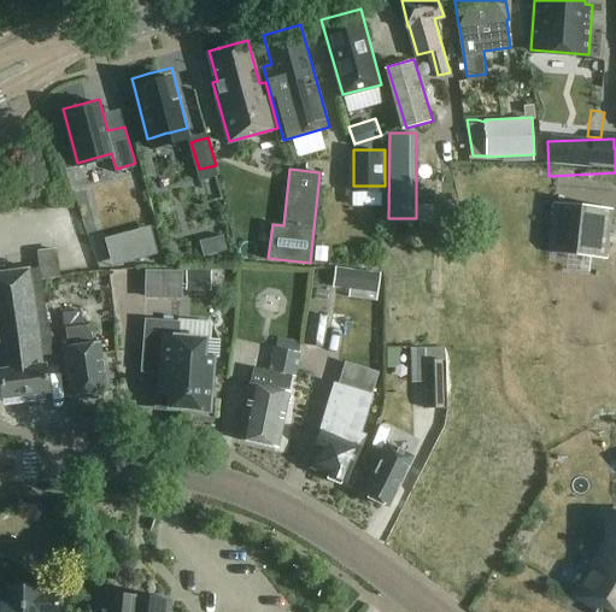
[(610,258),(615,217),(615,207),(557,201),(551,252),(610,258)]
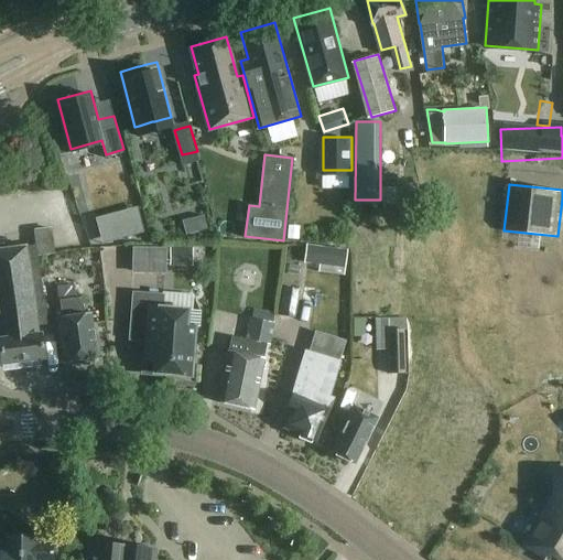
[(90,216),(97,247),(123,241),(118,211),(90,216)]
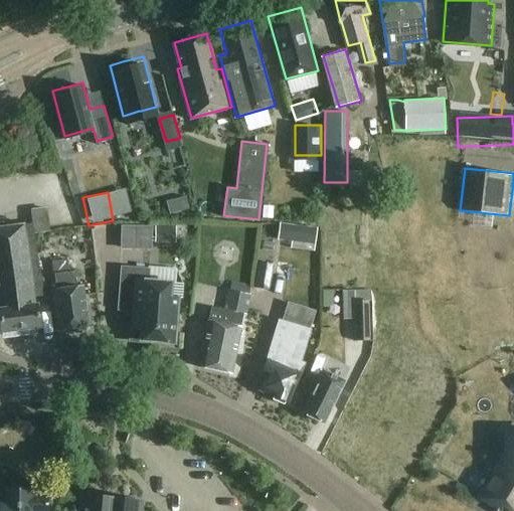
[(32,222),(0,226),(0,331),(39,326),(36,303),(35,304),(34,296),(35,296),(42,295),(39,273),(39,272),(37,264),(34,238),(32,222)]
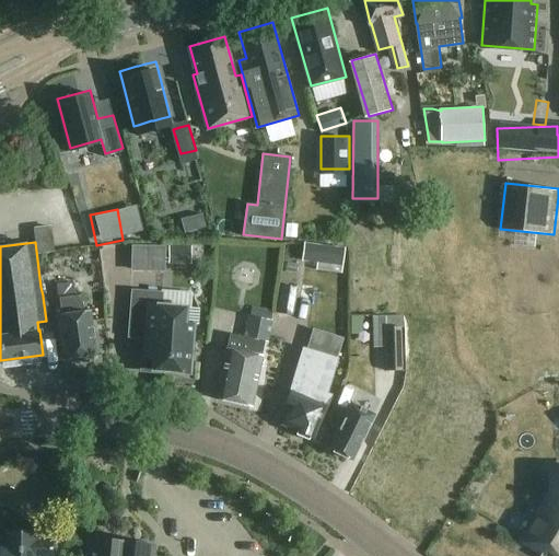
[(166,269),(166,244),(134,244),(132,269),(166,269)]
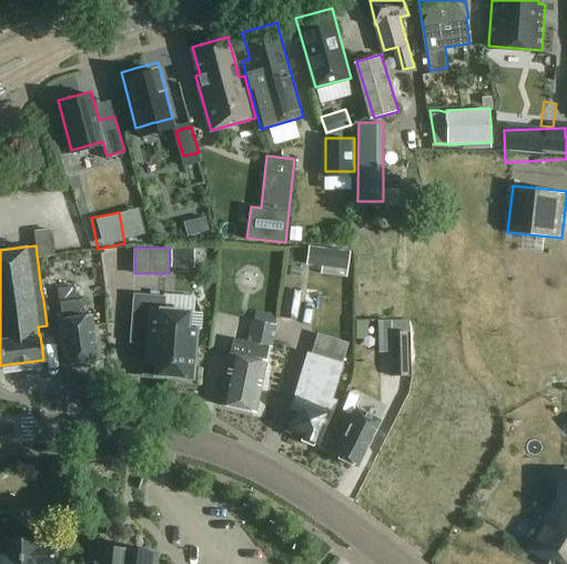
[(309,249),(306,265),(322,267),(324,251),(309,249)]
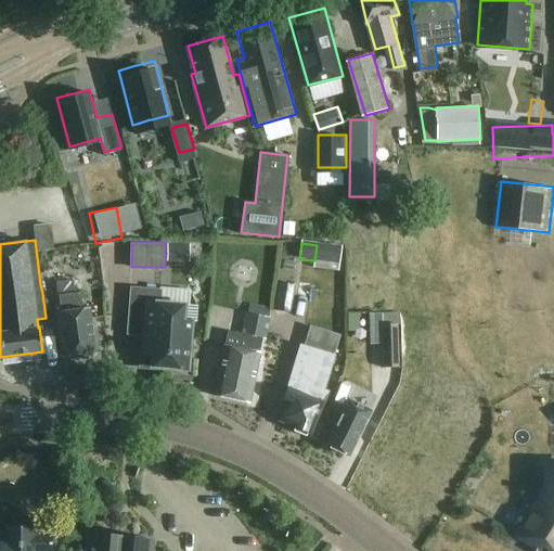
[(58,294),(60,294),(75,291),(73,279),(55,281),(58,294)]
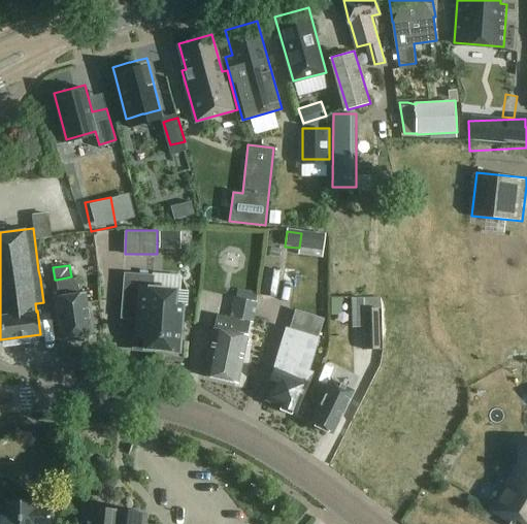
[(266,270),(266,302),(278,302),(278,270),(266,270)]
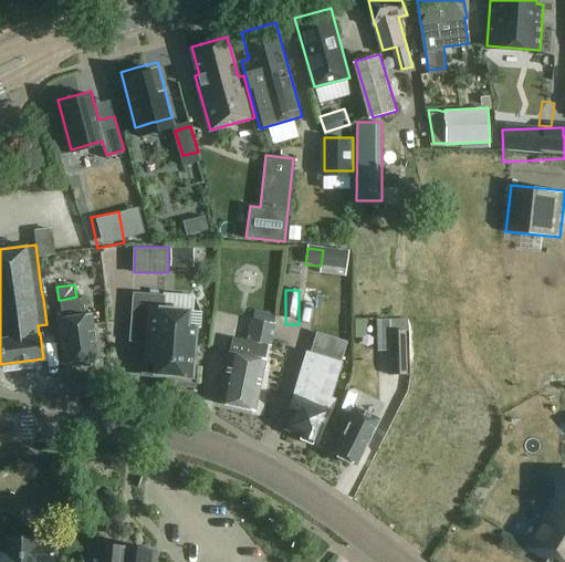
[(202,311),(186,309),(163,308),(164,295),(135,293),(132,339),(147,340),(146,362),(157,363),(157,374),(192,376),(196,326),(201,326),(202,311)]
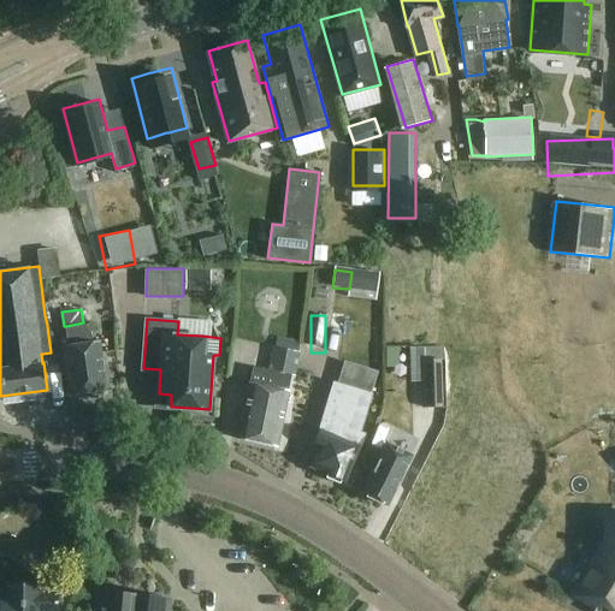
[(93,340),(90,322),(66,326),(69,344),(64,344),(71,392),(92,390),(98,392),(104,387),(106,387),(100,339),(93,340)]
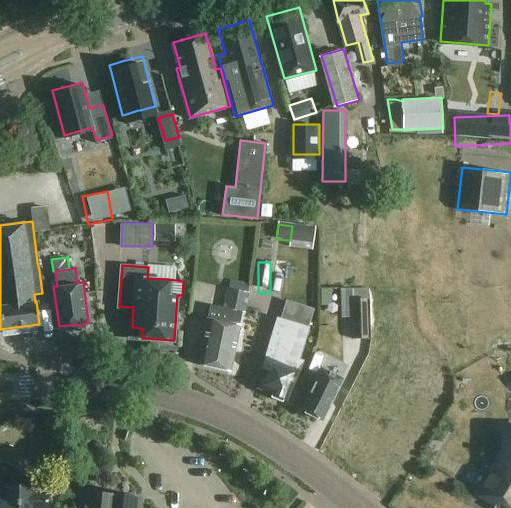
[(246,310),(250,290),(229,286),(225,306),(211,303),(208,317),(207,317),(198,363),(230,369),(240,323),(239,323),(242,309),(246,310)]
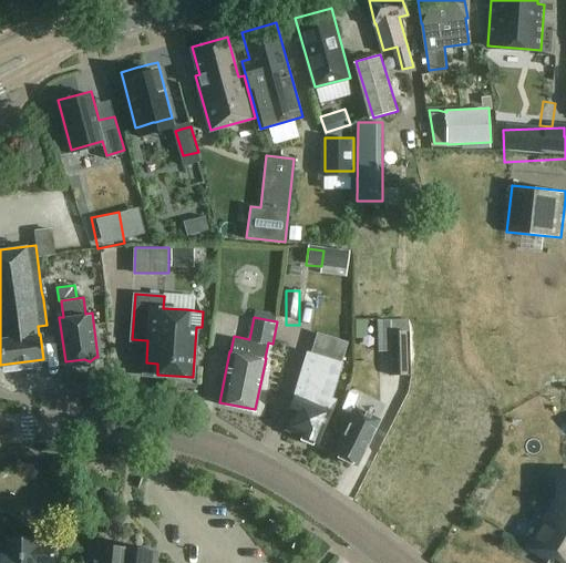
[(394,375),(409,374),(408,329),(410,329),(410,317),(392,317),(394,375)]
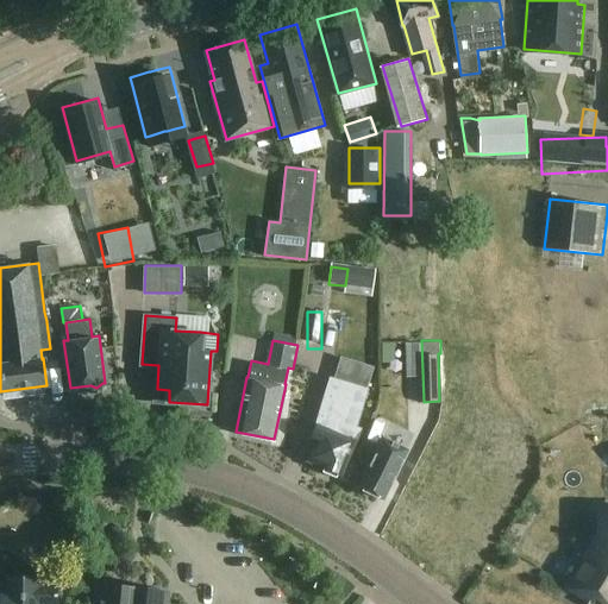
[(340,473),(361,429),(356,428),(368,390),(330,378),(319,416),(334,421),(331,429),(318,423),(309,441),(314,444),(307,459),(324,467),(323,471),(336,477),(337,473),(340,473)]
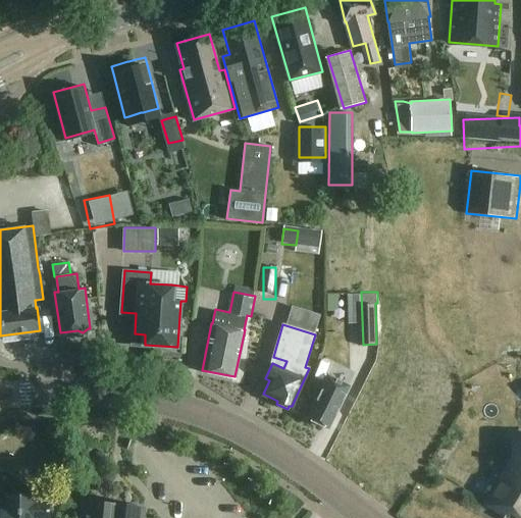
[(307,417),(328,428),(350,385),(328,374),(322,386),(318,386),(313,396),(316,400),(307,417)]
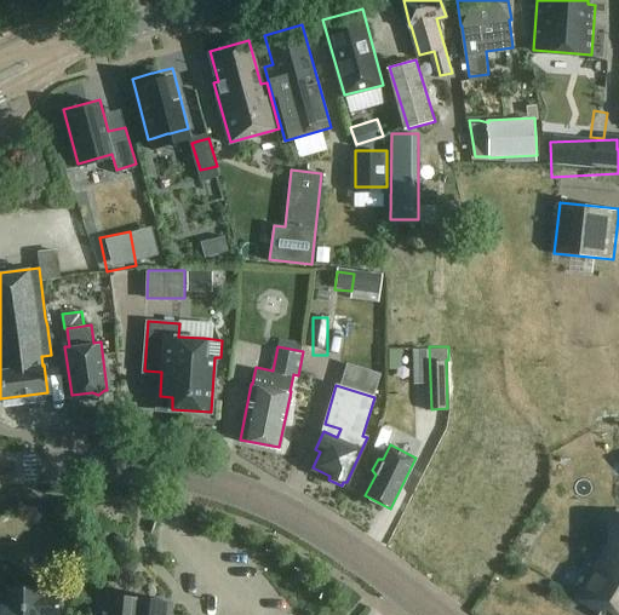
[(618,517),(615,518),(615,519),(614,553),(606,567),(586,598),(603,608),(601,613),(605,614),(618,614),(618,517)]
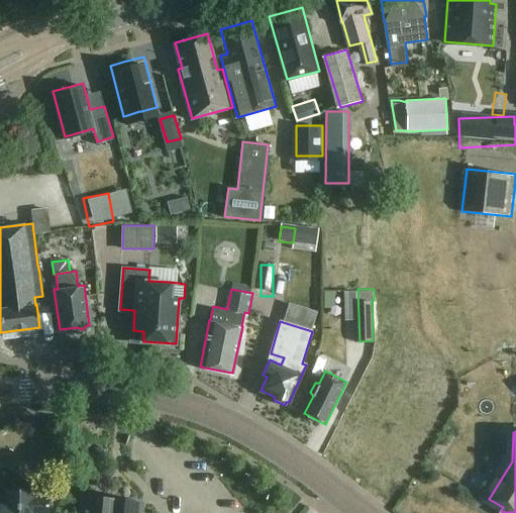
[(39,492),(39,490),(8,490),(8,504),(0,503),(0,512),(48,512),(48,505),(53,505),(53,494),(47,494),(47,492),(39,492)]
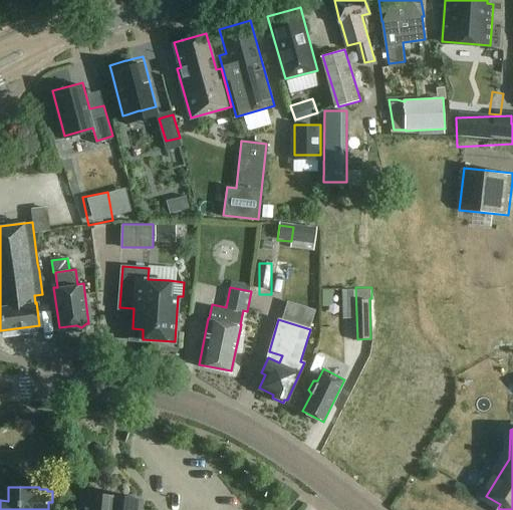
[(108,495),(81,492),(78,509),(140,509),(141,498),(108,495)]
